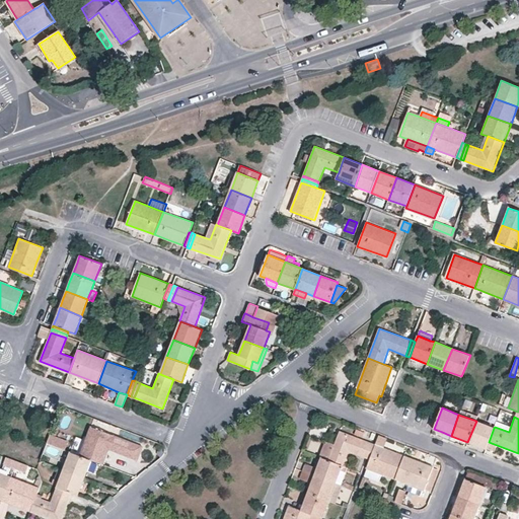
[(486,449),(489,442),(494,428),(476,421),(467,442),(476,445),(486,449)]
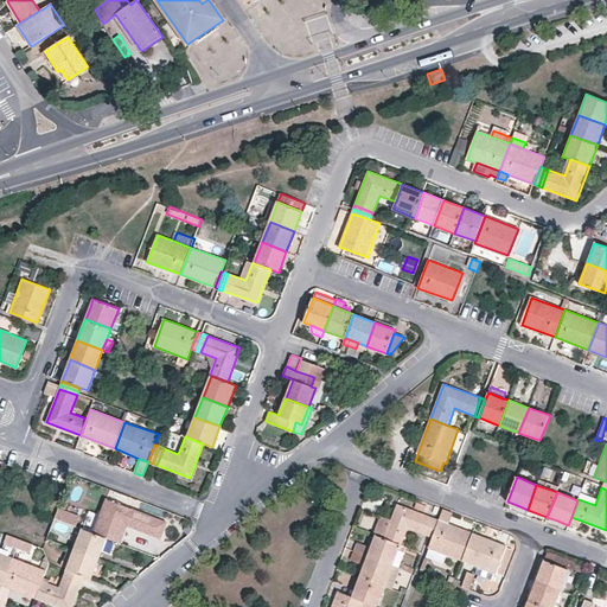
[(133,509),(106,499),(93,532),(107,538),(121,543),(127,528),(128,524),(133,509)]
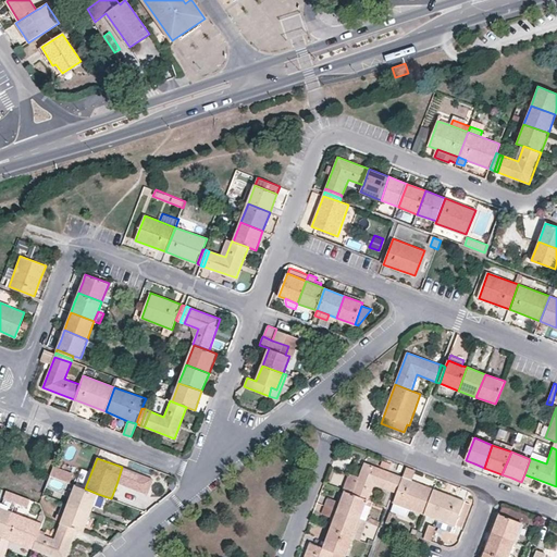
[(353,494),(368,499),(374,483),(388,490),(395,474),(364,462),(359,477),(353,494)]
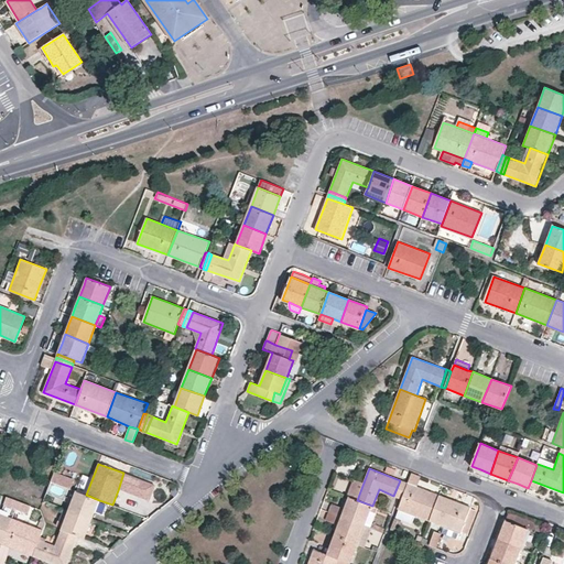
[(73,479),(54,473),(51,481),(71,489),(73,479)]
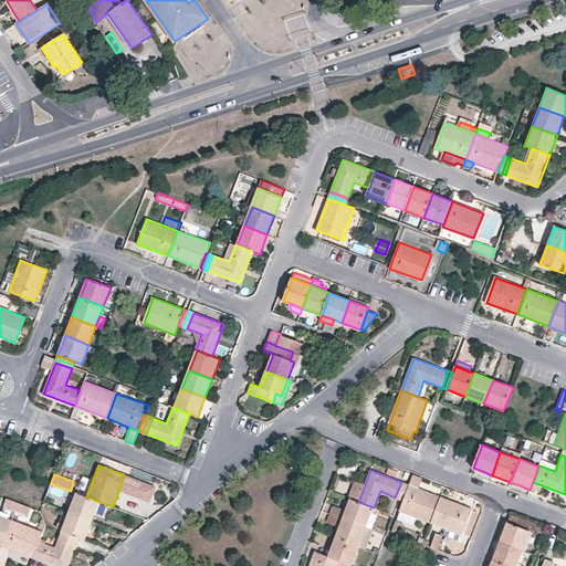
[(156,486),(124,474),(119,489),(150,501),(156,486)]
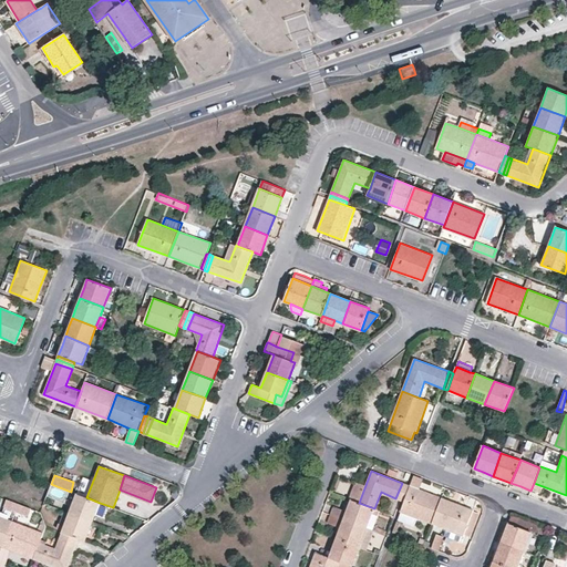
[(414,475),(411,486),(420,490),(424,478),(414,475)]
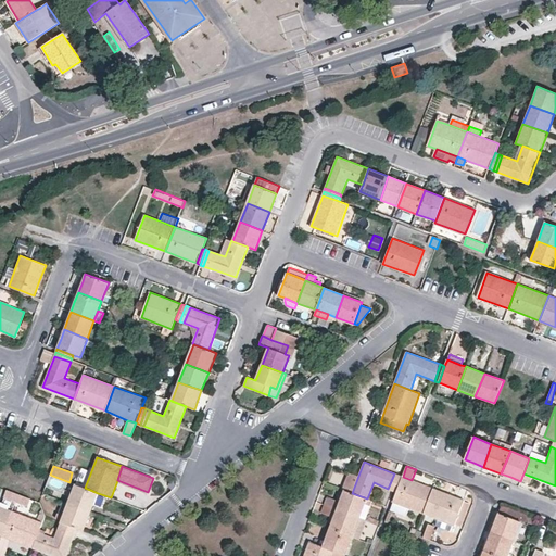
[(358,476),(351,472),(344,490),(352,493),(358,476)]
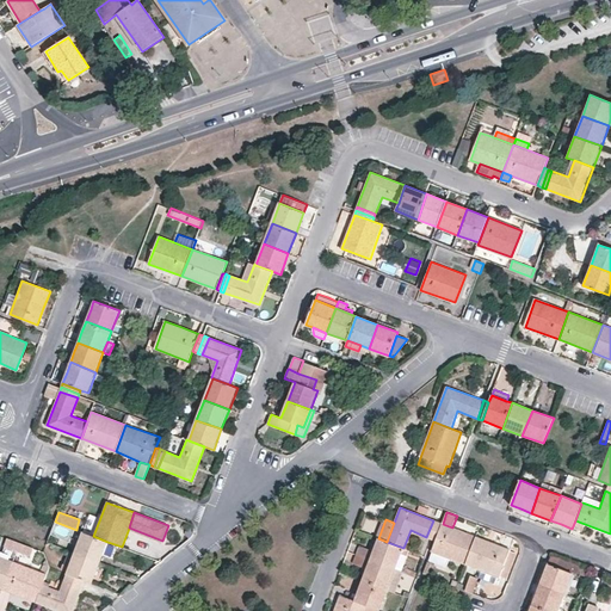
[(438,522),(433,520),(426,537),(431,538),(438,522)]
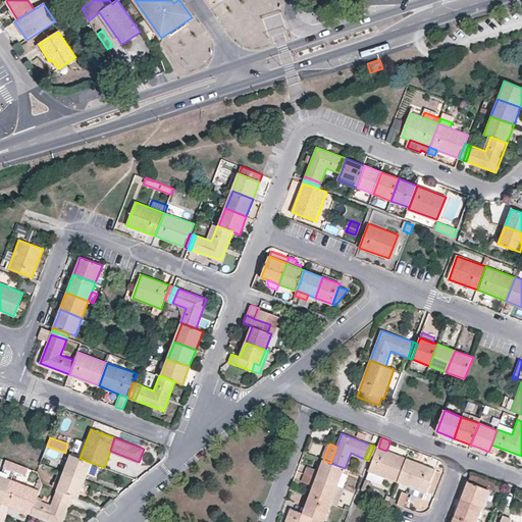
[(378,448),(374,446),(368,460),(372,461),(378,448)]
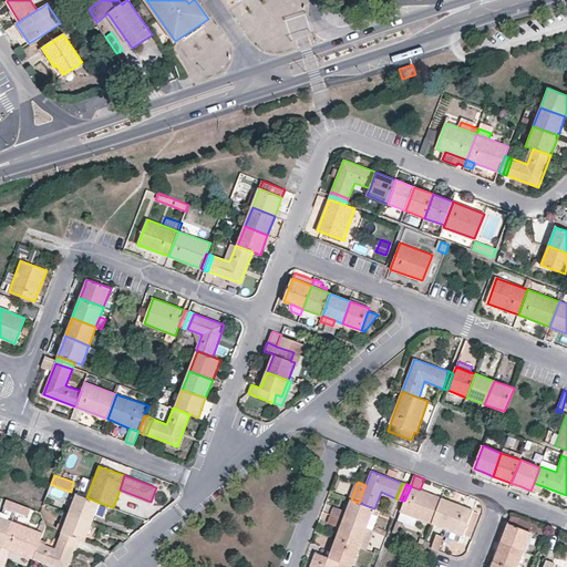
[(404,501),(401,511),(418,517),(432,523),(442,497),(420,490),(411,486),(404,501)]
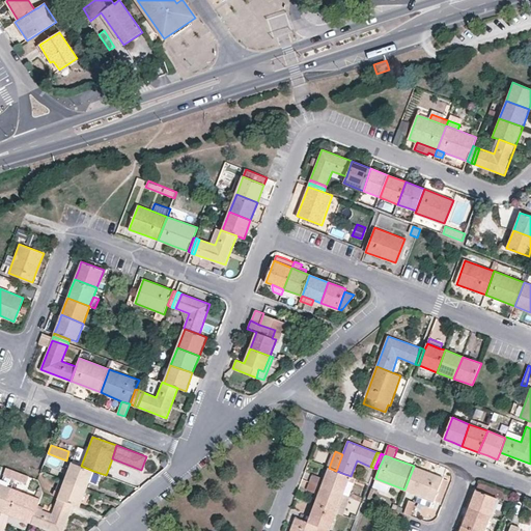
[(72,463),(65,480),(87,488),(93,471),(81,466),(72,463)]
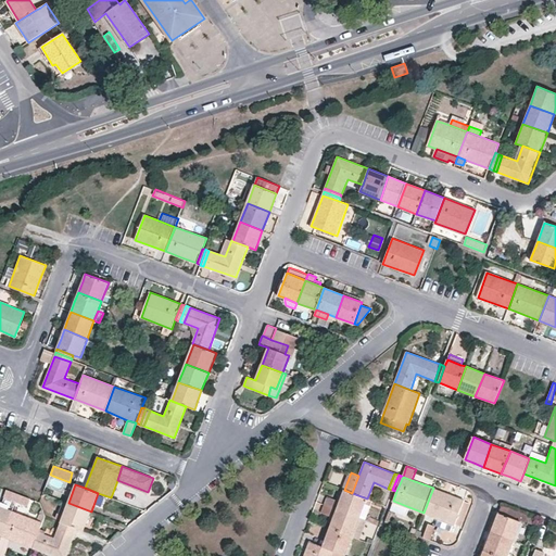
[(462,526),(470,502),(433,488),(424,513),(438,518),(455,525),(455,523),(462,526)]
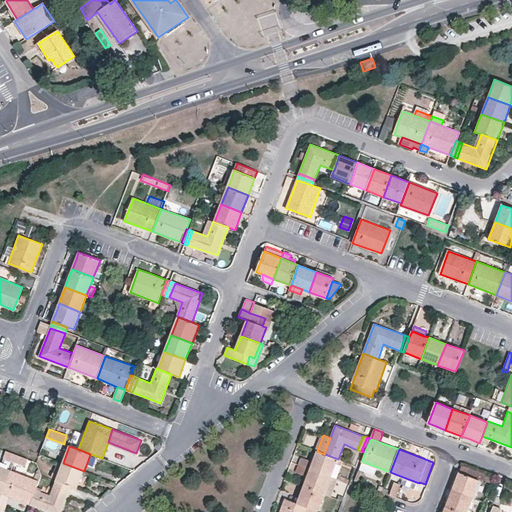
[(7,451),(5,456),(15,460),(17,454),(7,451)]
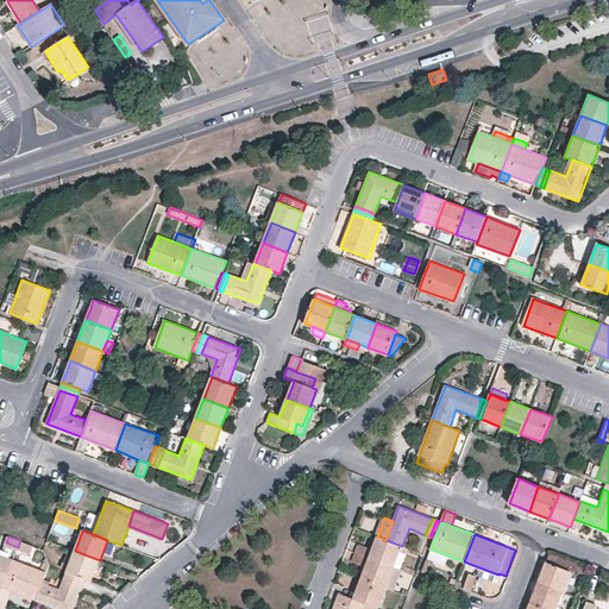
[(400,552),(402,546),(385,540),(377,537),(375,542),(372,550),(369,558),(394,567),(400,552)]
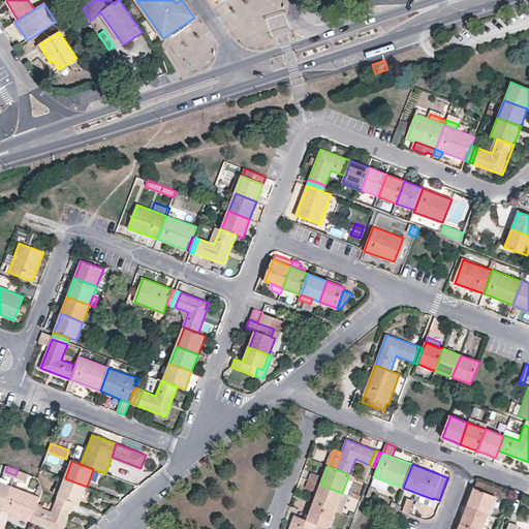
[(309,480),(320,485),(323,477),(321,476),(312,473),(309,480)]
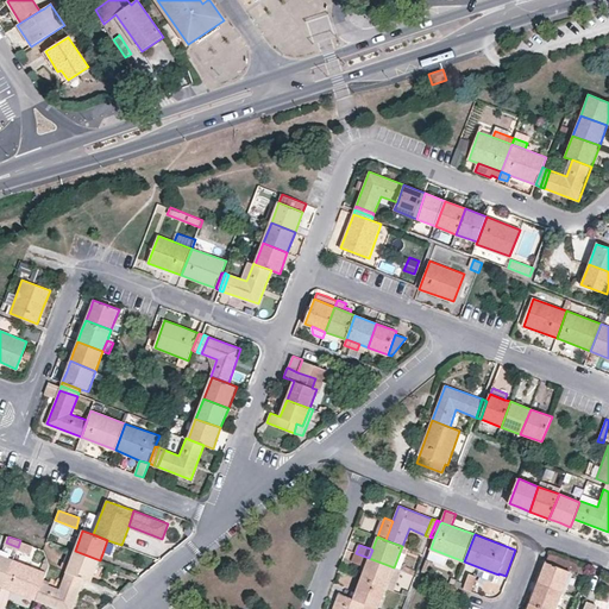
[(431,548),(427,558),(445,565),(449,556),(431,548)]
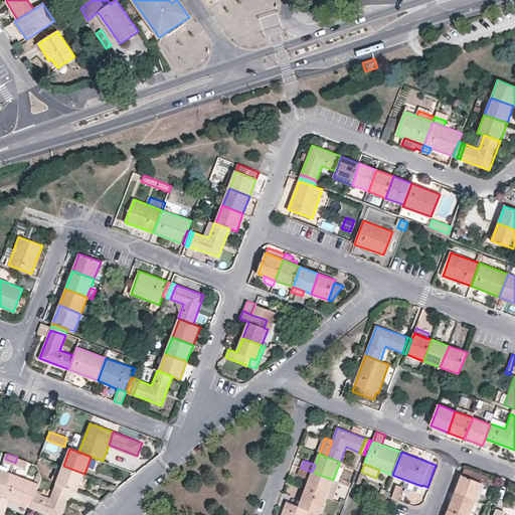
[(63,466),(56,483),(70,489),(77,491),(84,474),(63,466)]
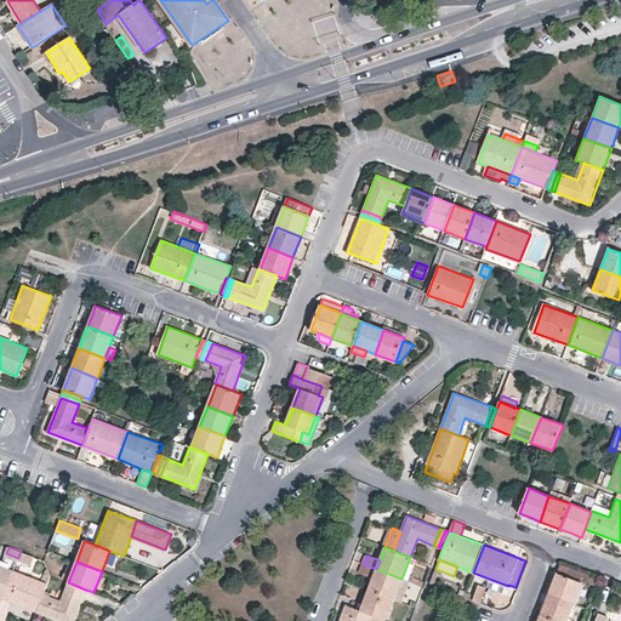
[(402,579),(408,581),(412,564),(408,563),(402,579)]
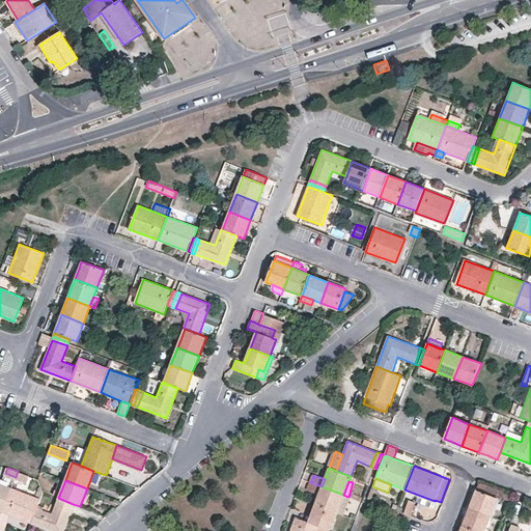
[(480,481),(477,490),(498,498),(491,515),(501,520),(503,513),(498,511),(502,500),(501,500),(504,491),(480,481)]
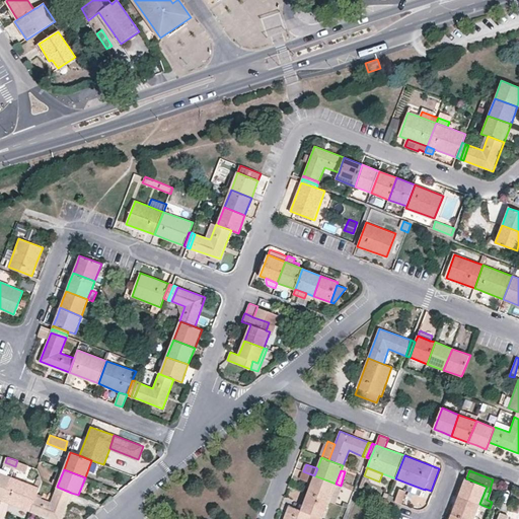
[(314,475),(303,471),(300,479),(309,483),(311,484),(314,475)]
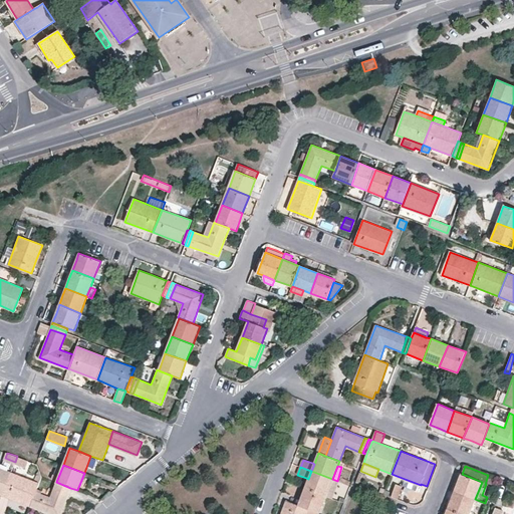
[(0,494),(2,495),(10,472),(0,468),(0,494)]
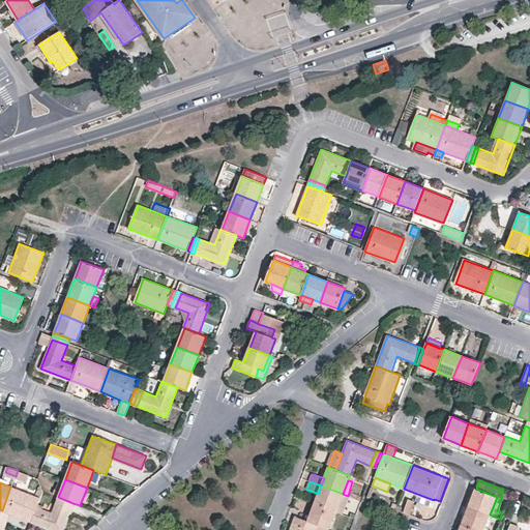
[(336,511),(343,494),(321,486),(318,494),(316,499),(315,503),(336,511)]
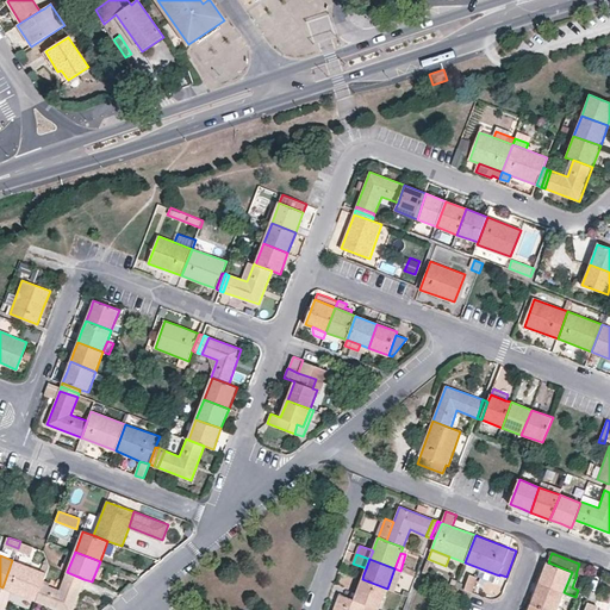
[(12,560),(2,587),(36,601),(43,584),(47,573),(12,560)]
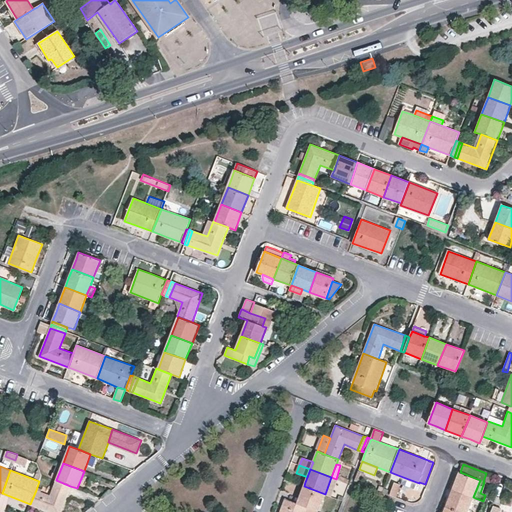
[(456,480),(452,489),(473,497),(480,480),(460,472),(459,472),(456,480)]
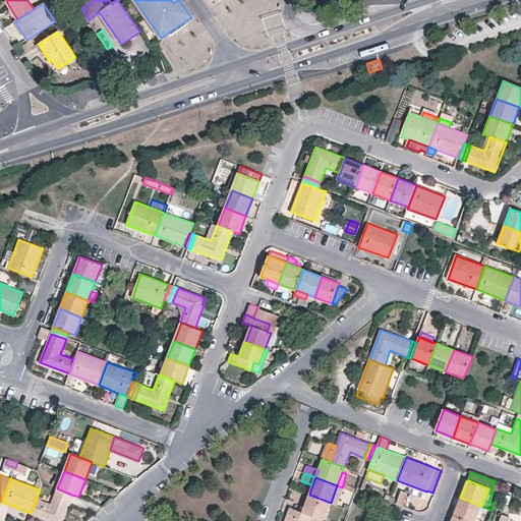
[(343,483),(342,487),(343,487),(355,491),(356,487),(343,483)]
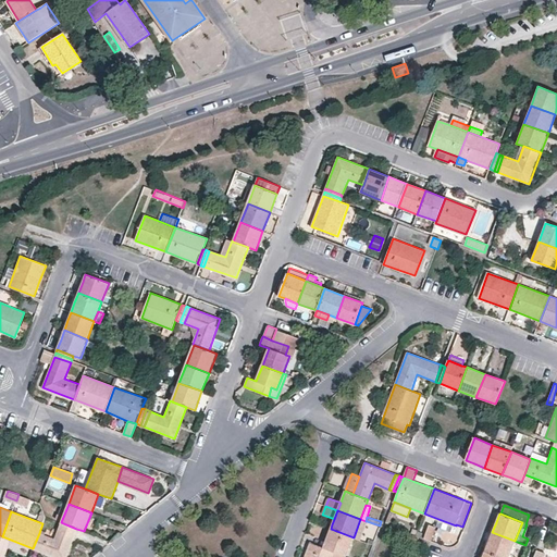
[(366,521),(360,519),(354,537),(360,540),(367,521),(366,521)]
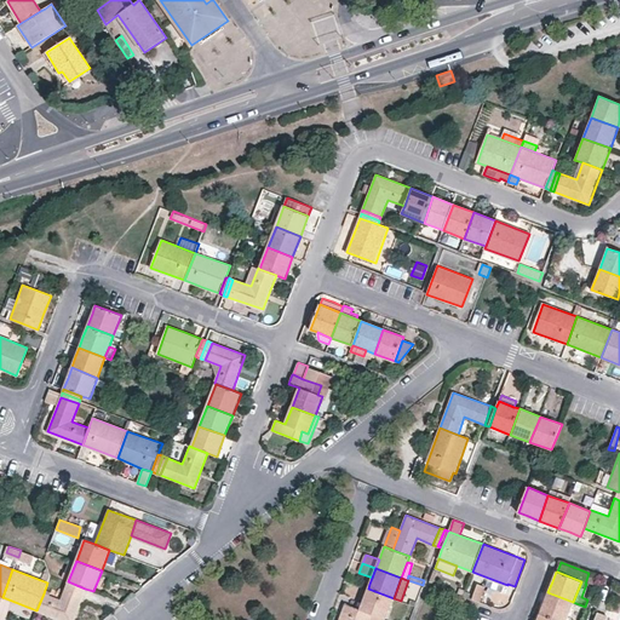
[(505,591),(507,585),(488,578),(487,584),(505,591)]
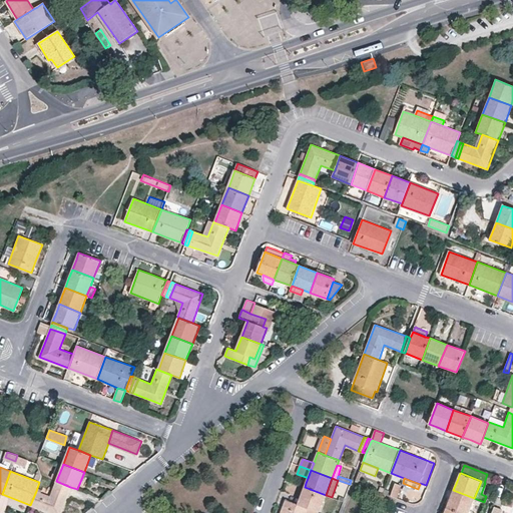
[(36,491),(30,505),(51,512),(60,512),(70,487),(56,481),(50,496),(36,491)]
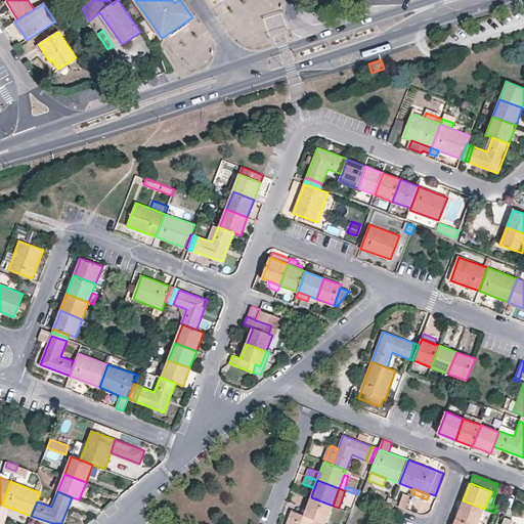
[(410,495),(404,493),(399,507),(405,509),(410,495)]
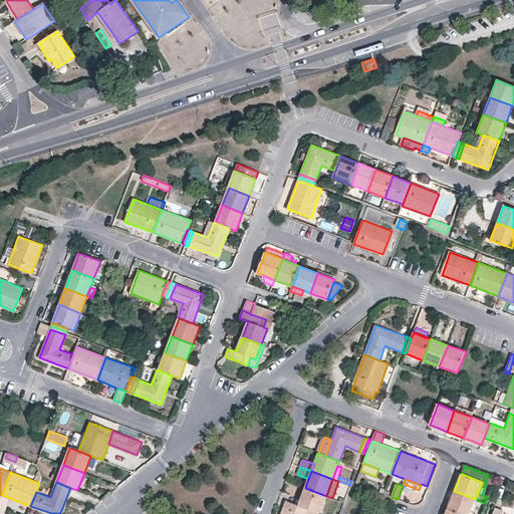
[(305,488),(298,505),(310,509),(316,512),(319,513),(326,496),(305,488)]
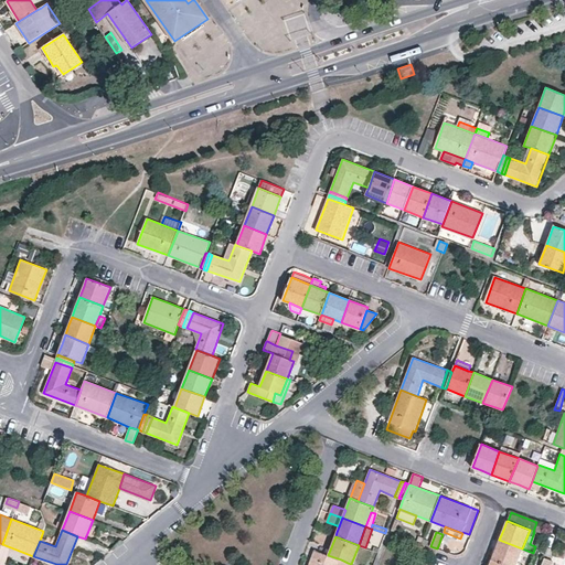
[(505,564),(515,564),(522,548),(499,540),(496,550),(491,560),(505,564)]
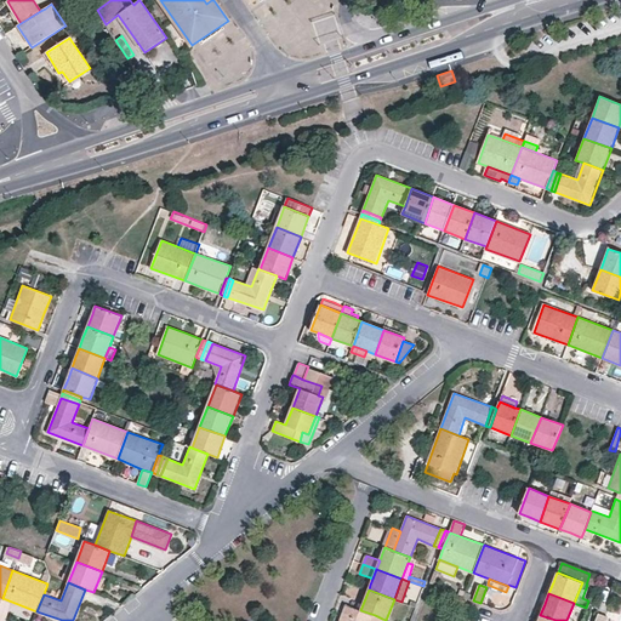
[(360,610),(346,605),(340,620),(371,620),(375,615),(360,610)]
